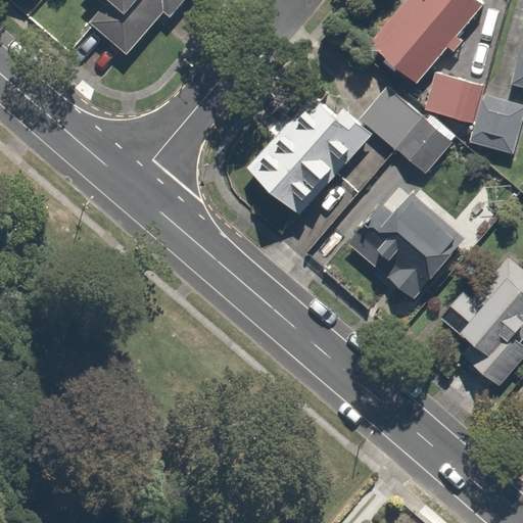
[(99,0),(103,3),(86,24),(125,58),(169,8),(178,16),(192,0),(99,0)]
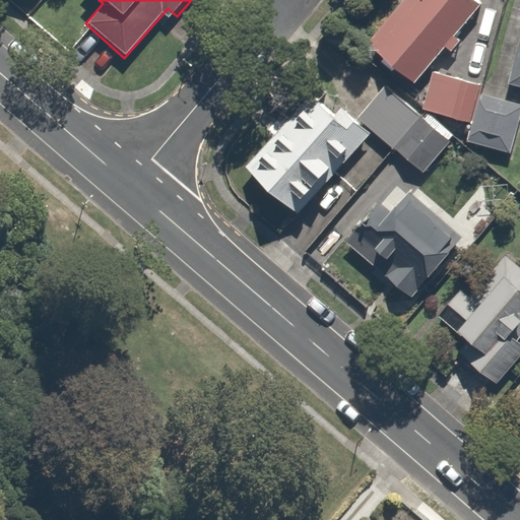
[(484,4),(479,0),(408,0),(368,47),(413,85),(484,4)]
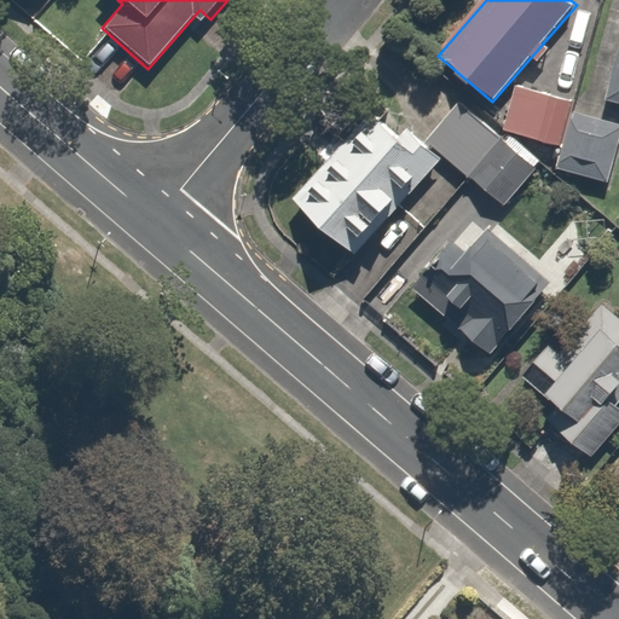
[(618,28),(599,99),(618,104),(618,28)]
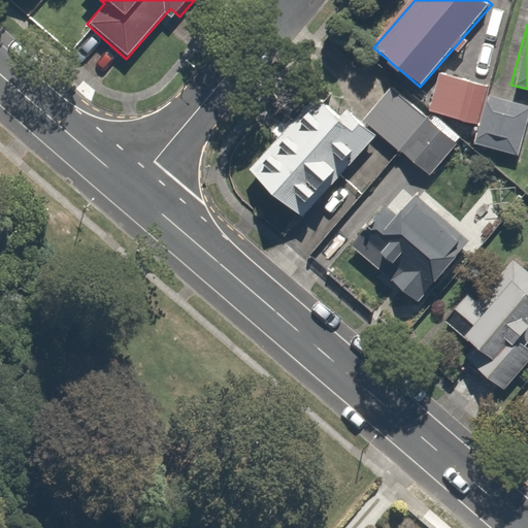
[(490,90),(440,73),(428,109),(483,127),(476,144),(520,159),(527,134),(527,110),(488,97),(490,90)]
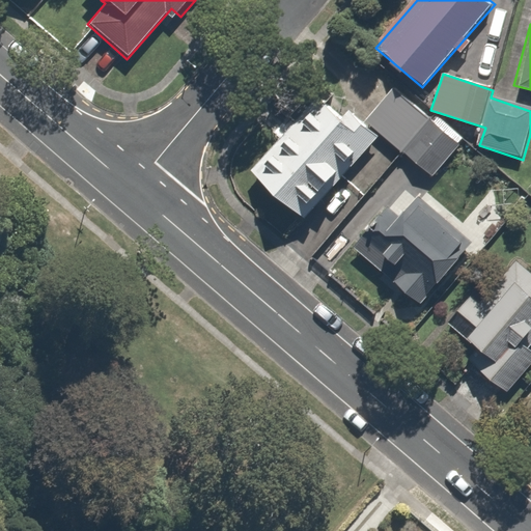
[(393,82),(362,117),(425,173),(456,138),(393,82)]
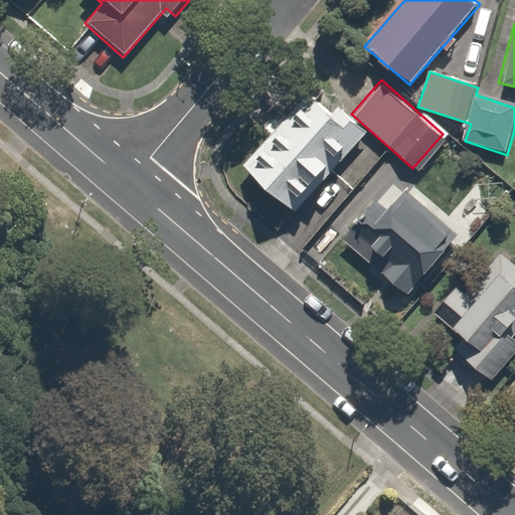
[(363,136),(309,91),(241,171),(296,216),(363,136)]
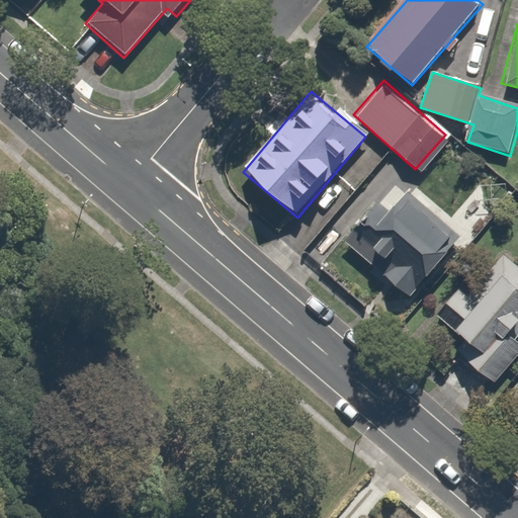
[(382,219),(373,210),(345,244),(405,293),(454,234),(404,192),(382,219)]
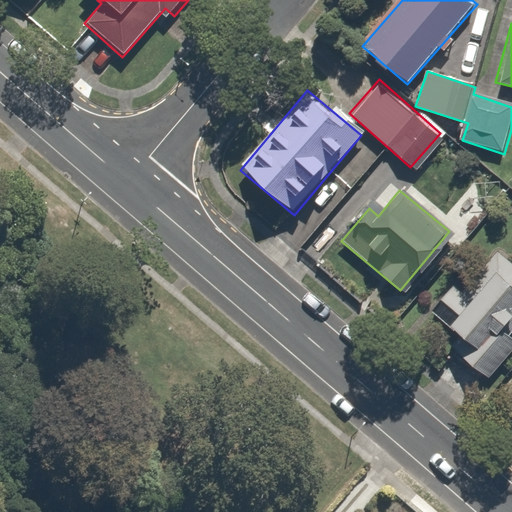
[(511,266),(493,252),(459,294),(449,286),(436,302),(454,316),(446,326),(467,342),(456,356),(485,378),(511,343),(511,266)]
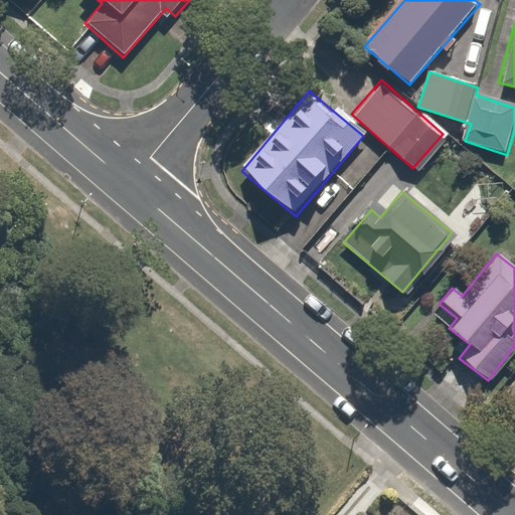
All buildings are outlined.
